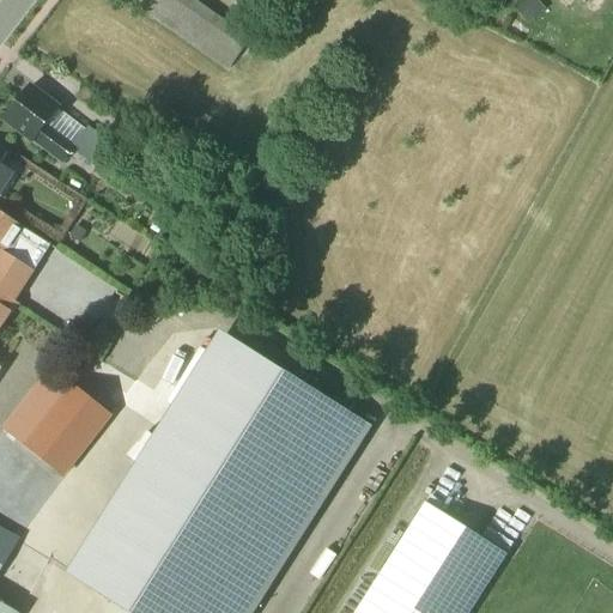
[(200,6),(190,0),(128,0),(180,36),(200,6)]
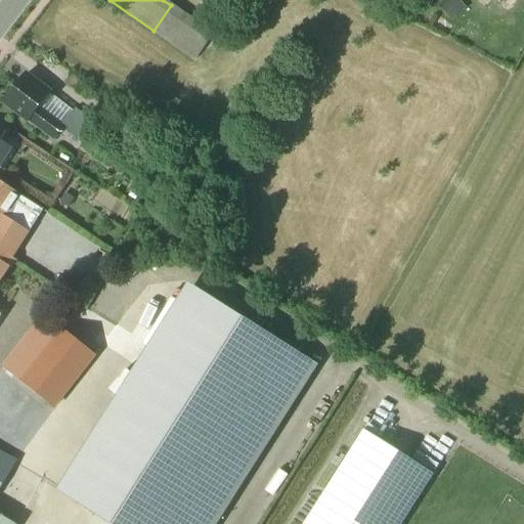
[(171,5),(154,31),(197,59),(214,34),(171,5)]
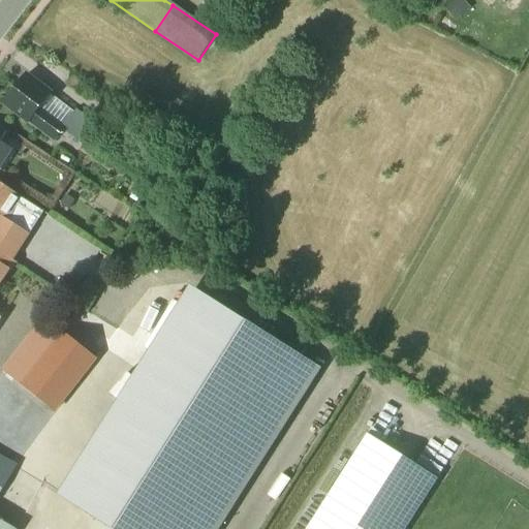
[(26,75),(3,104),(28,123),(29,122),(39,107),(50,94),(26,75)]
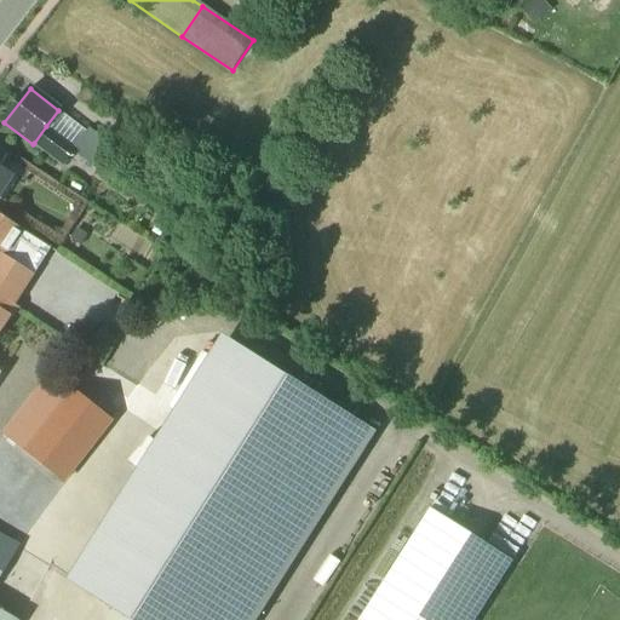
[(46,126),(34,143),(64,165),(76,149),(46,126)]
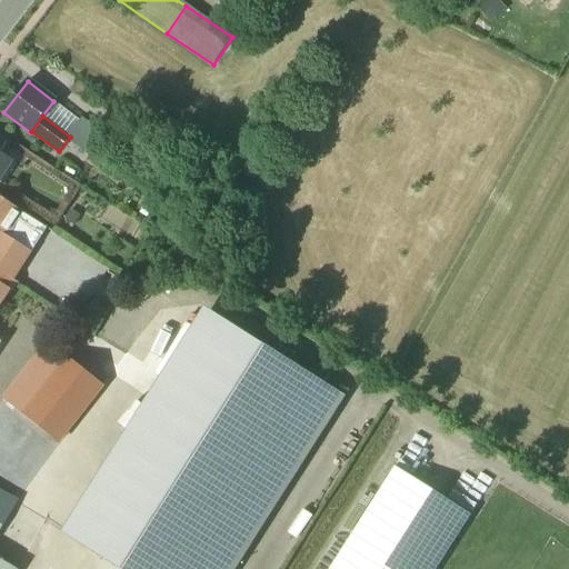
[(0,197),(0,242),(1,243),(22,212),(0,197)]
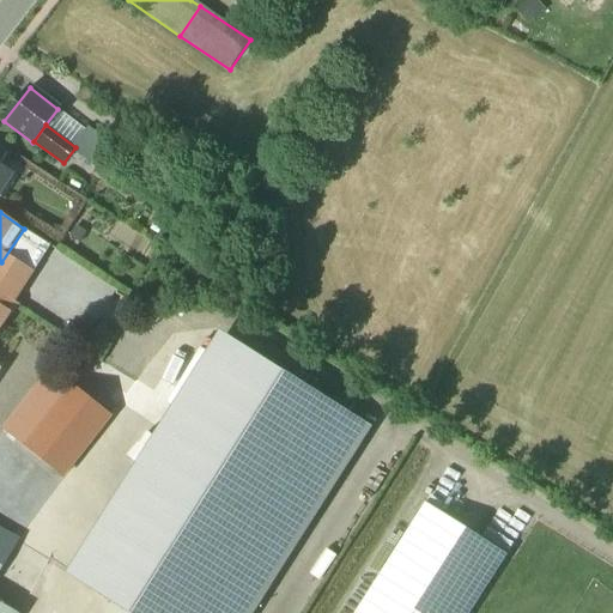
[(24,229),(1,262),(0,261),(0,272),(18,284),(46,243),(24,229)]
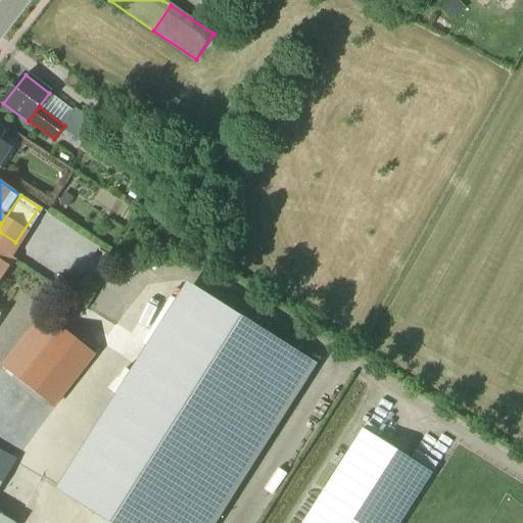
[(0,281),(12,263),(0,253),(0,281)]
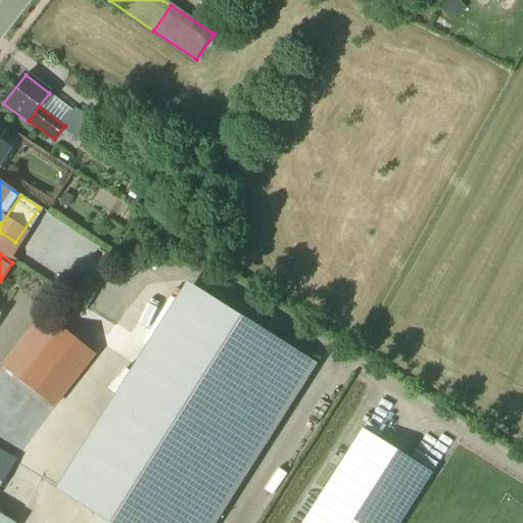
[(205,293),(73,501),(107,522),(216,522),(318,364),(205,293)]
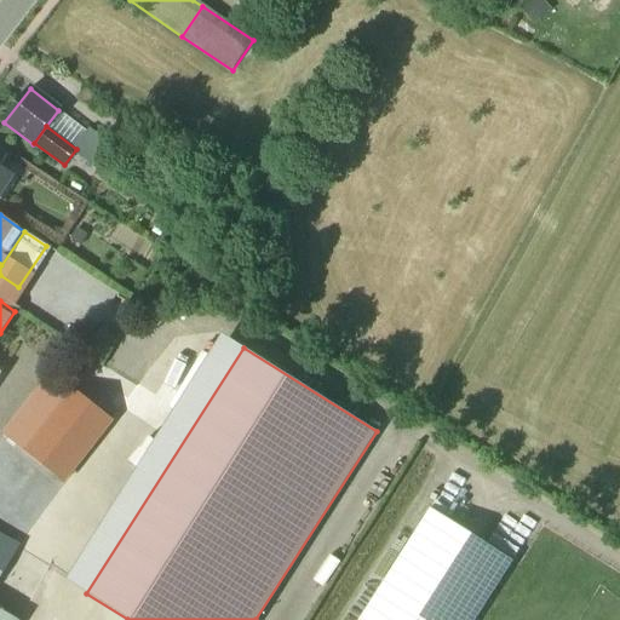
[(52,373),(3,435),(63,482),(113,420),(52,373)]
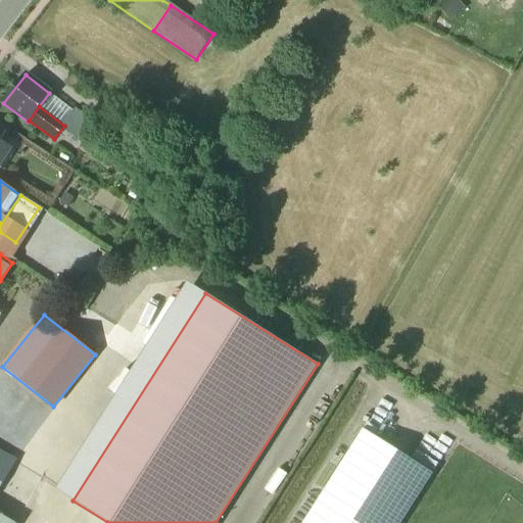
[(363,430),(303,522),(401,522),(433,474),(363,430)]
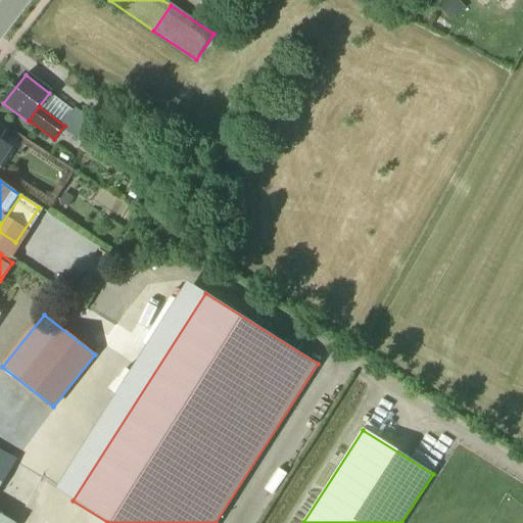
[(0,489),(15,463),(0,454),(0,522),(13,522),(0,515),(0,489)]
